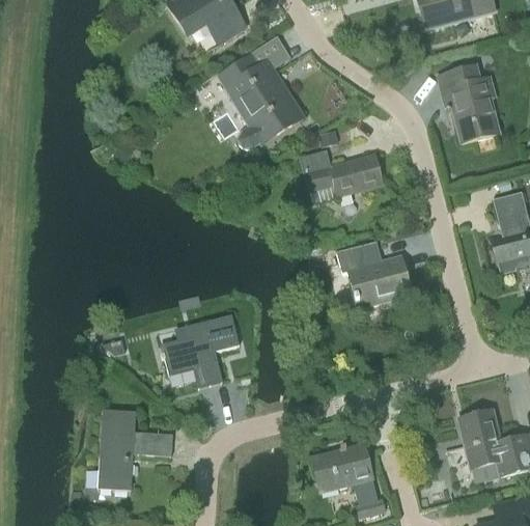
[(169,0),(166,2),(188,36),(206,24),(219,43),(245,27),(227,0),(169,0)]
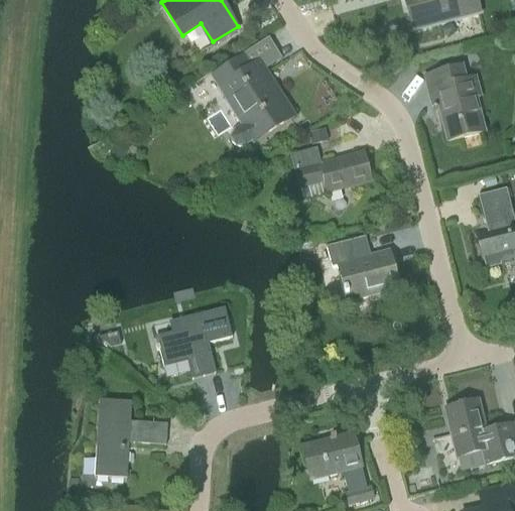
[(405,0),(413,27),(481,10),(478,0),(405,0)]
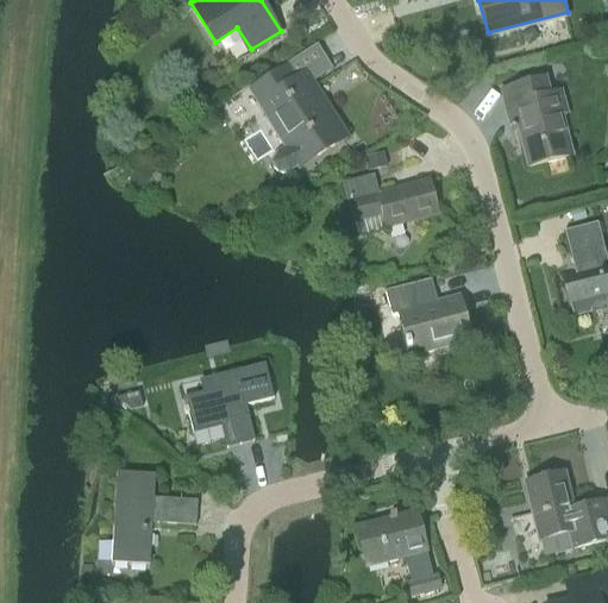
[(288,63),(251,87),(287,143),(279,148),(275,152),(273,158),(275,165),(280,170),(286,171),(293,169),(300,164),(326,148),(348,134),(307,70),(298,76),(288,63)]
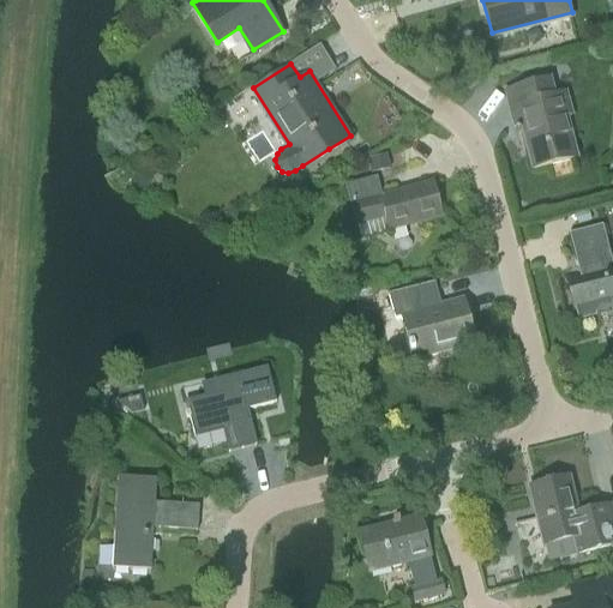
[(550,76),(508,86),(517,127),(524,126),(534,166),(576,154),(566,114),(571,113),(565,89),(553,92),(550,76)]
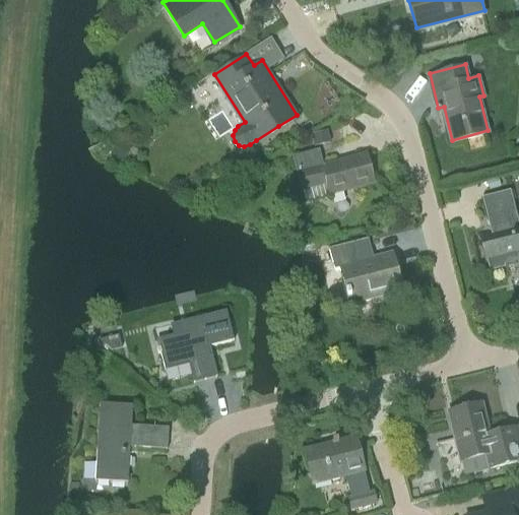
[(100,126),(117,127),(118,116),(101,115),(100,126)]
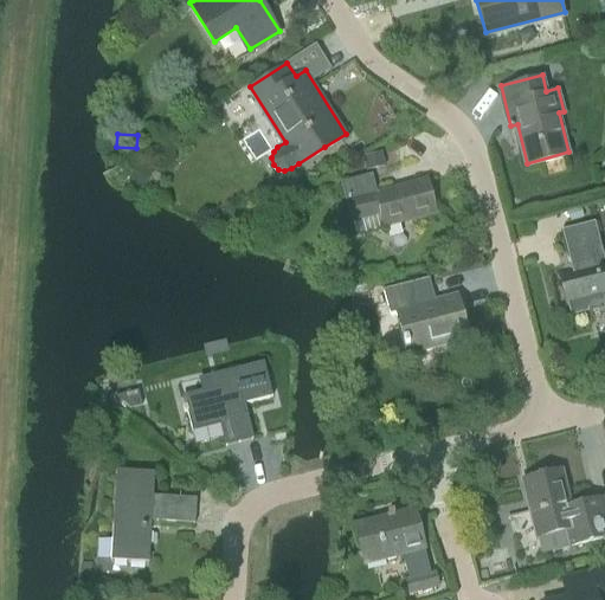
[(361,152),(366,167),(387,161),(384,146),(361,152)]
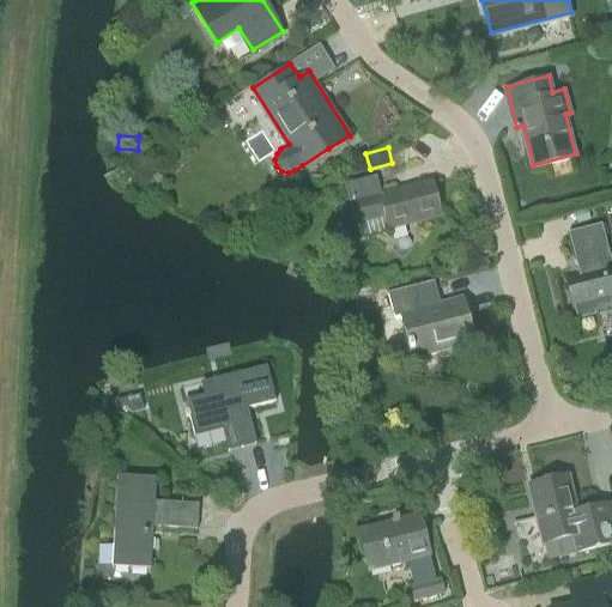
[(129,180),(146,186),(155,165),(138,159),(129,180)]
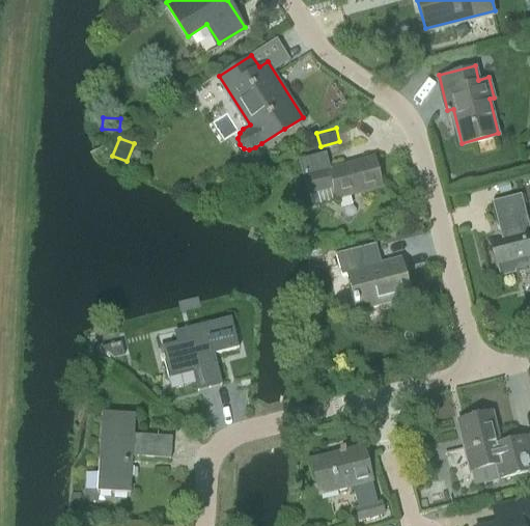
[(326,150),(301,157),(309,192),(311,202),(337,195),(382,184),(374,155),(330,167),(326,150)]
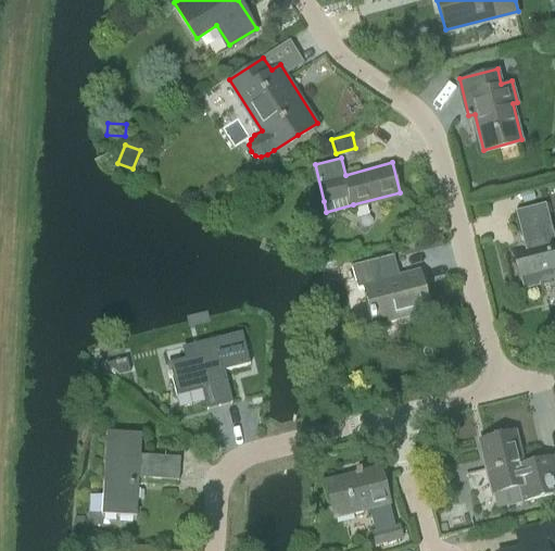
[(520,189),(524,200),(535,197),(533,186),(520,189)]
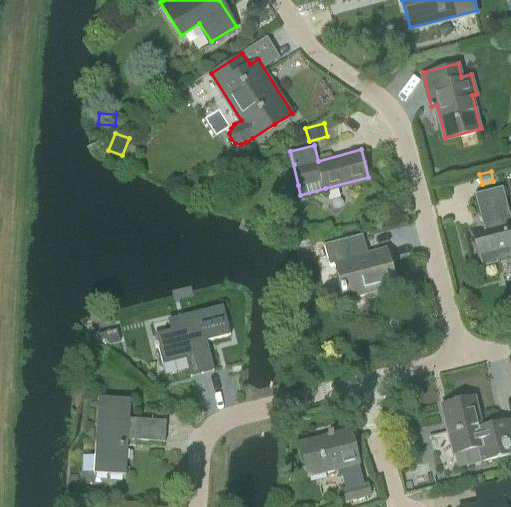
[(480,260),(481,260),(482,265),(498,260),(497,257),(510,253),(510,214),(503,185),(476,192),(483,221),(470,225),(480,260)]
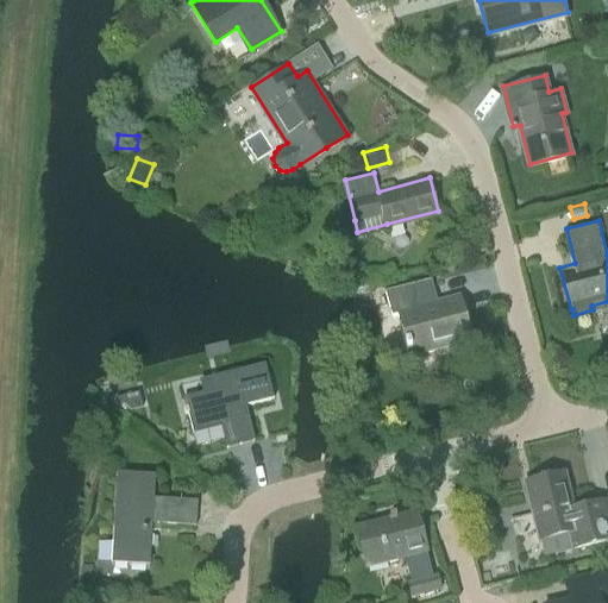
[(432,278),(387,289),(394,313),(400,312),(411,353),(447,344),(449,346),(471,340),(459,294),(438,300),(432,278)]
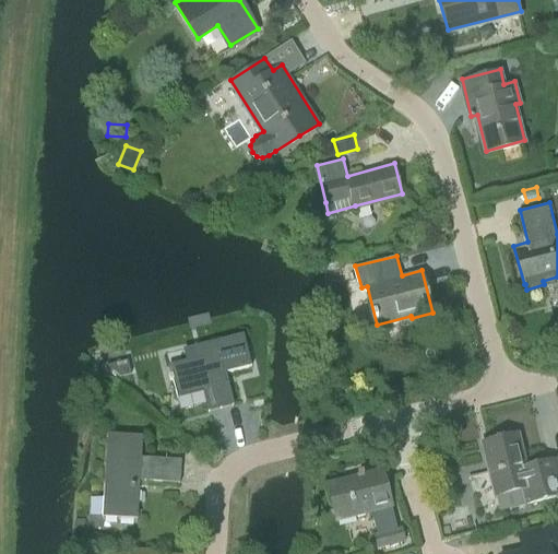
[(203,355),(169,363),(178,395),(203,389),(209,408),(234,401),(226,369),(251,363),(244,331),(200,342),(203,355)]
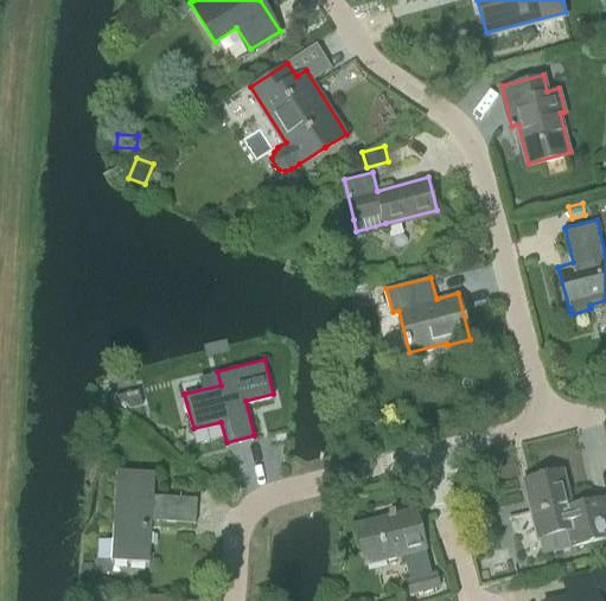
[(117,468),(113,557),(150,560),(153,518),(196,522),(198,496),(154,493),(155,471),(117,468)]
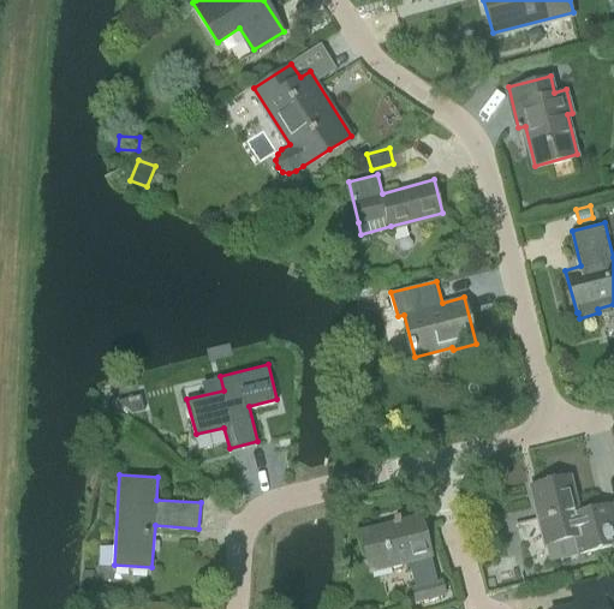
[(579,551),(612,543),(613,543),(613,519),(607,523),(602,505),(579,511),(570,475),(538,483),(541,494),(534,495),(546,543),(576,535),(579,551)]
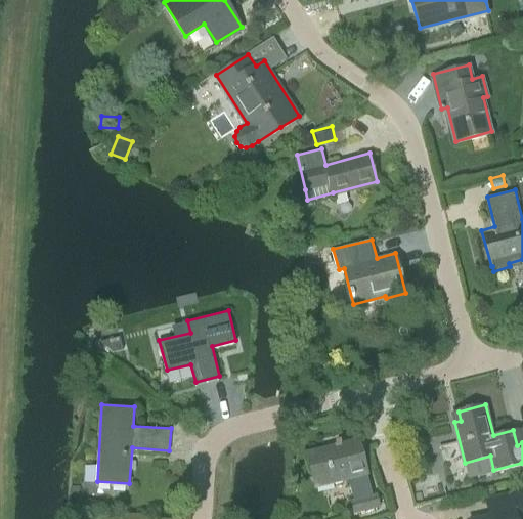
[(316,486),(345,479),(350,499),(354,511),(380,505),(377,491),(373,492),(358,437),(307,450),(316,486)]
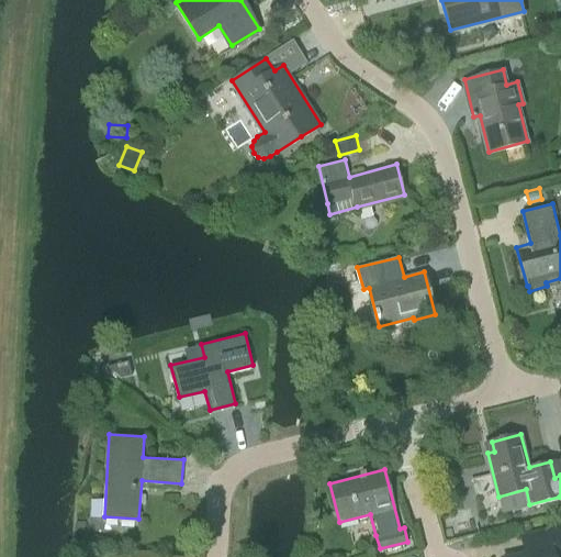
[(542,548),(507,556),(560,556),(560,524),(537,531),(542,548)]
